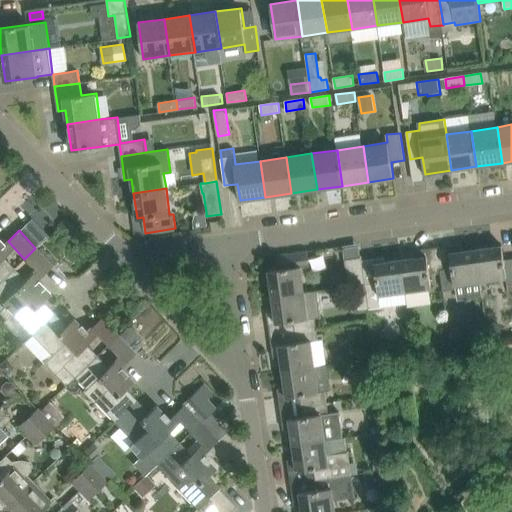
[(0,281),(14,268),(3,257),(9,251),(0,241),(0,281)]
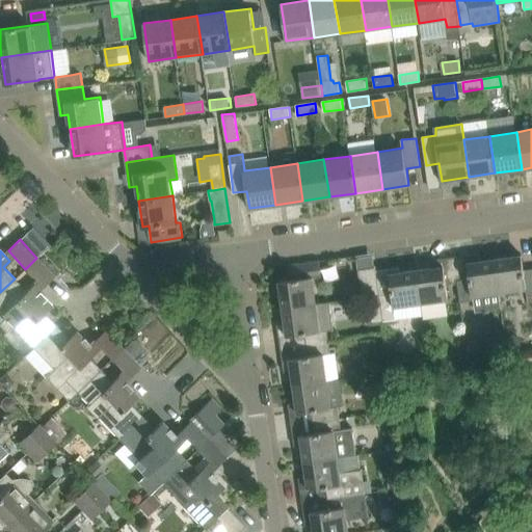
[(499,293),(495,259),(480,261),(479,253),(454,257),(457,283),(463,283),(466,300),(474,300),(473,296),(499,293)]
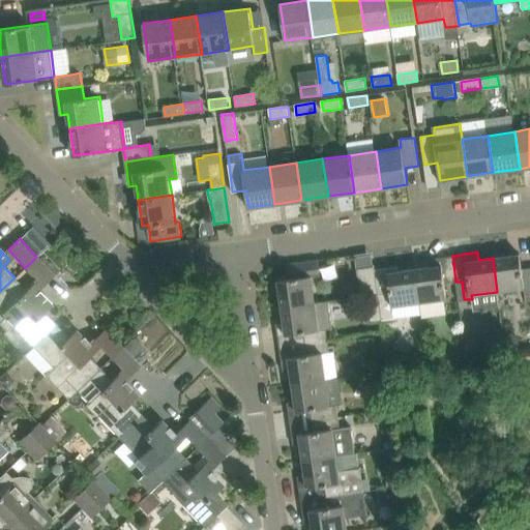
[(520,254),(493,258),(497,292),(525,289),(526,294),(529,293),(529,267),(522,269),(520,254)]
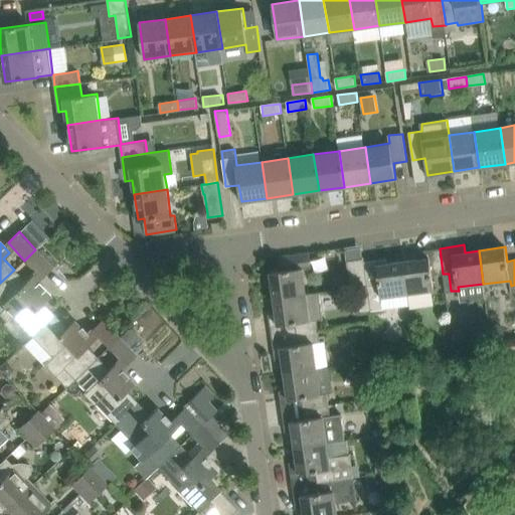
[(403,262),(407,294),(434,291),(433,276),(443,274),(440,248),(416,251),(416,260),(403,262)]
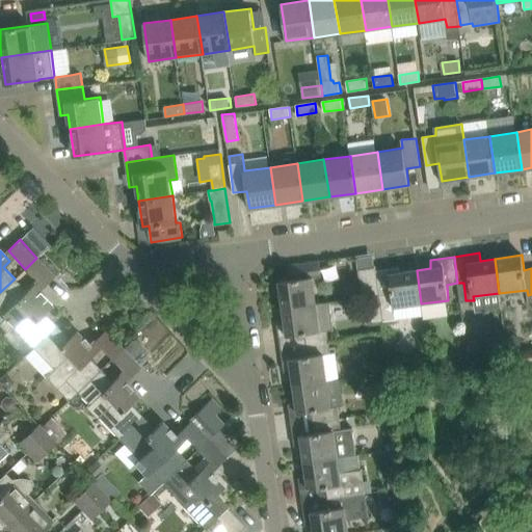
[(36,258),(25,269),(43,287),(54,276),(36,258)]
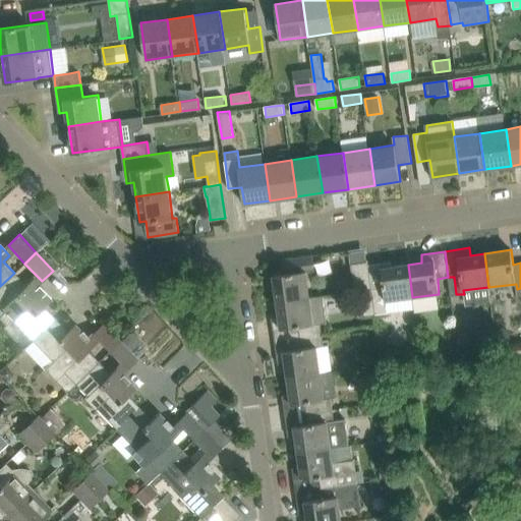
[(274,275),(277,301),(310,296),(307,273),(315,271),(313,254),(311,255),(312,255),(284,259),(284,258),(282,259),(285,274),(274,275)]
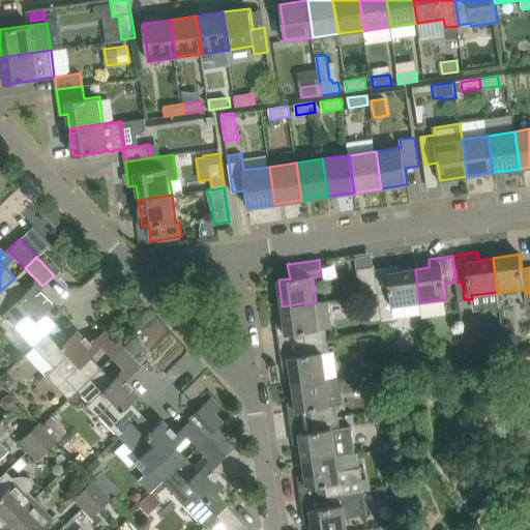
[(358,268),(361,297),(366,297),(366,295),(379,294),(375,266),(358,268)]
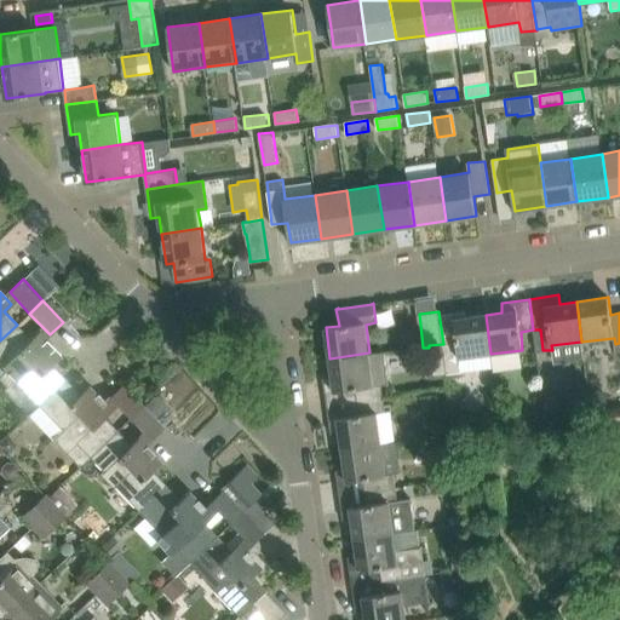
[(443,344),(447,374),(461,373),(460,359),(491,354),(486,315),(454,319),(457,342),(443,344)]
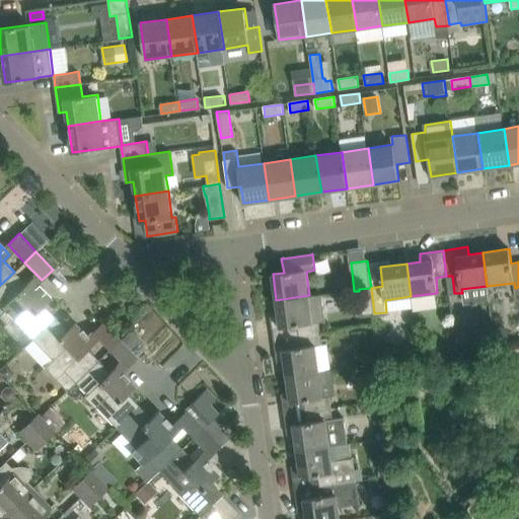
[(0,285),(0,304),(32,339),(54,318),(43,306),(51,298),(31,278),(25,284),(14,272),(0,285)]
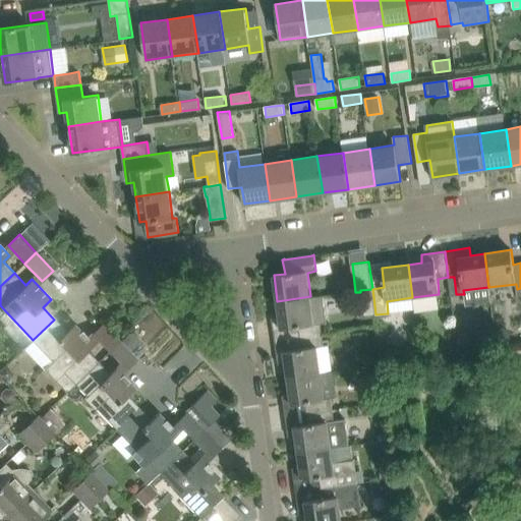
[(360,290),(360,292),(363,316),(375,314),(372,289),(360,290)]
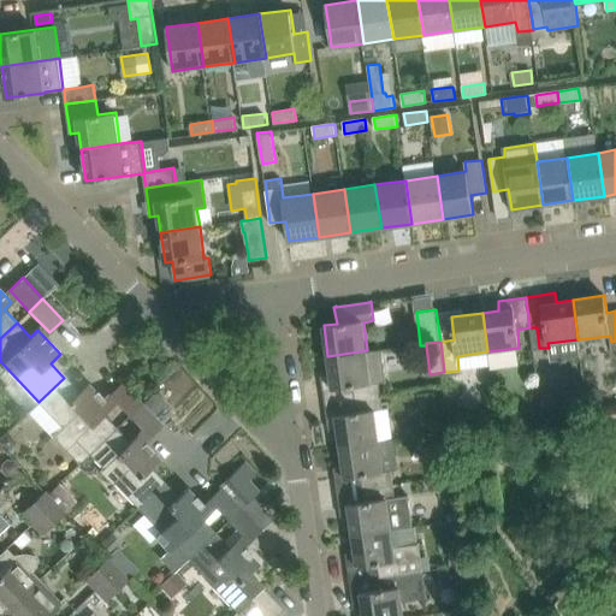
[(325,403),(381,395),(380,383),(386,381),(383,350),(367,353),(367,350),(327,356),(331,374),(321,375),(325,403)]
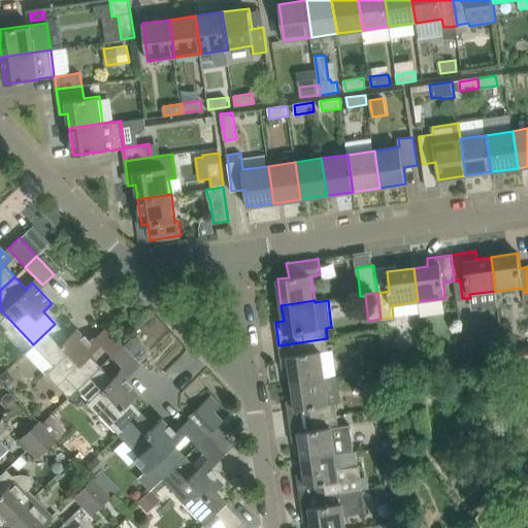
[(68,397),(76,389),(100,366),(89,355),(95,349),(75,328),(66,336),(55,324),(33,344),(25,353),(43,373),(45,372),(68,397)]
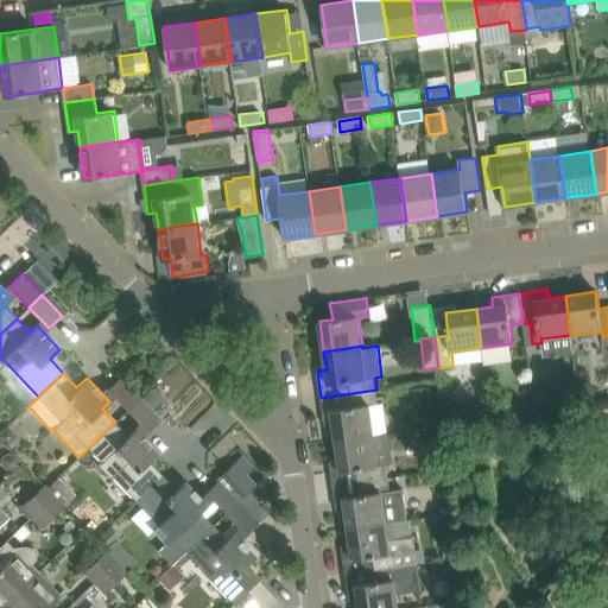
[(107,390),(114,397),(127,410),(140,398),(120,377),(107,390)]
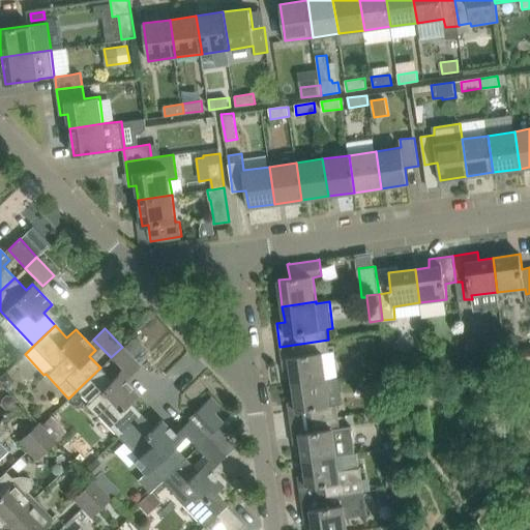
[(507,347),(520,346),(519,339),(513,333),(505,334),(507,347)]
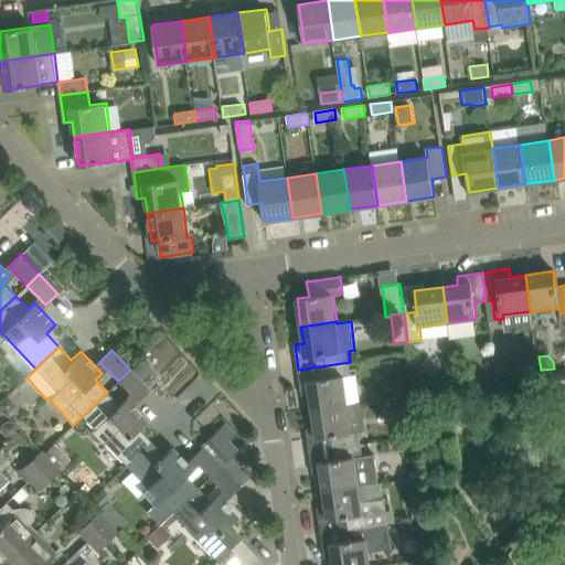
[(499,374),(512,373),(511,361),(497,363),(499,374)]
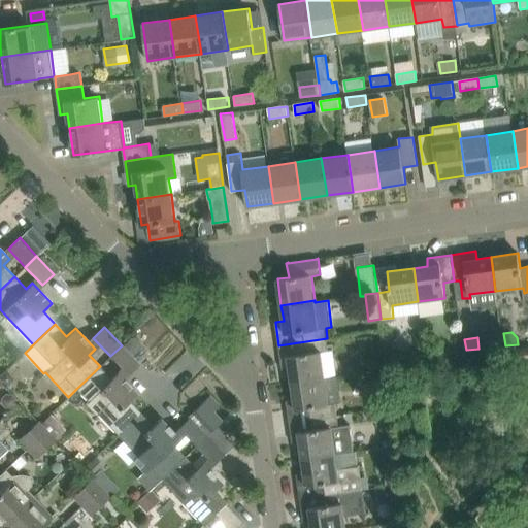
[(290,367),(292,382),(325,377),(322,352),(328,351),(327,338),(278,345),(282,368),(290,367)]
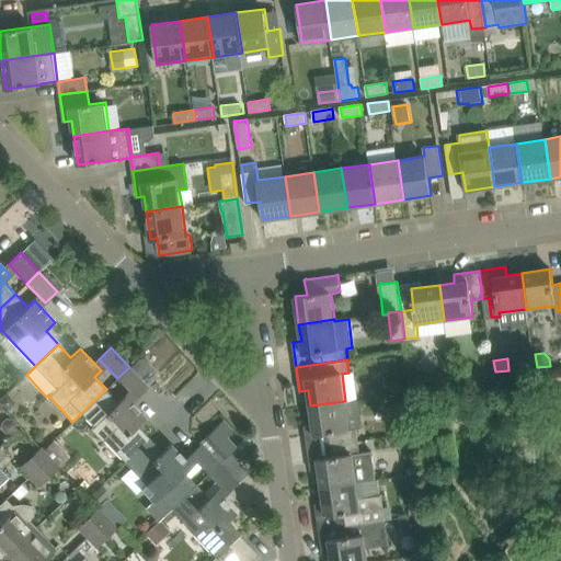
[(129,367),(117,378),(136,398),(148,387),(129,367)]
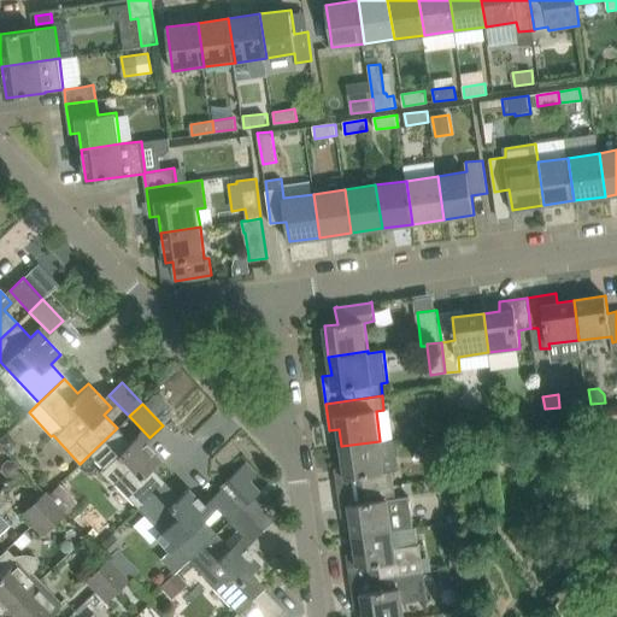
[(616,404),(595,407),(597,419),(606,419),(607,423),(616,422),(616,404)]
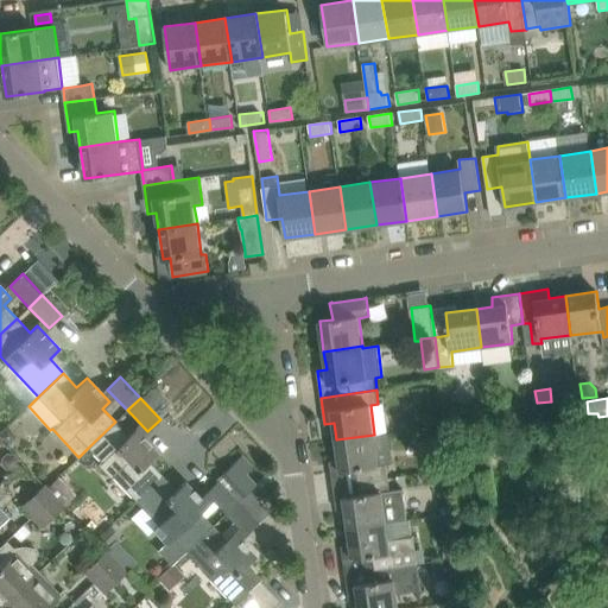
[(131,495),(135,500),(162,476),(147,462),(158,453),(135,429),(128,436),(115,422),(88,448),(101,462),(97,464),(112,479),(113,476),(131,495)]
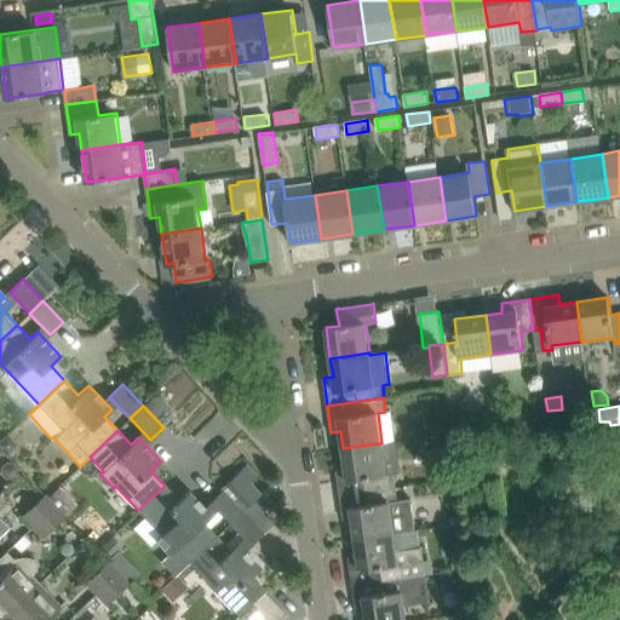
[(9,436),(0,442),(0,445),(3,448),(7,453),(16,445),(9,436)]
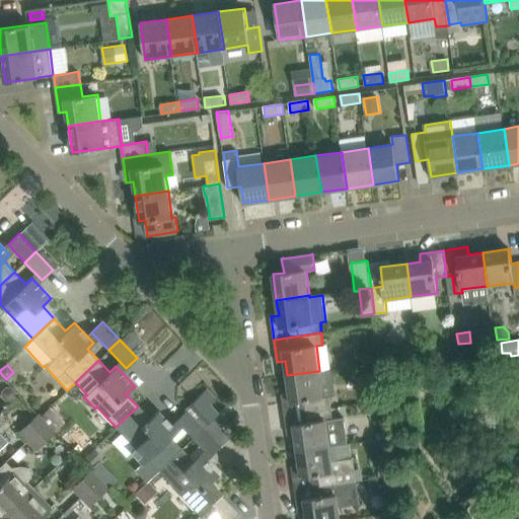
[(330,396),(323,396),(319,371),(287,375),(291,402),(305,400),(306,411),(331,408),(330,396)]
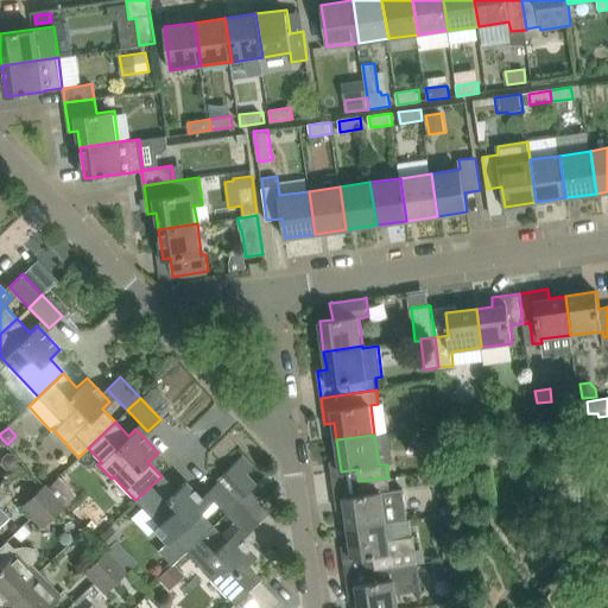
[(13,453),(6,453),(1,456),(1,463),(5,468),(11,469),(17,464),(18,457),(13,453)]
